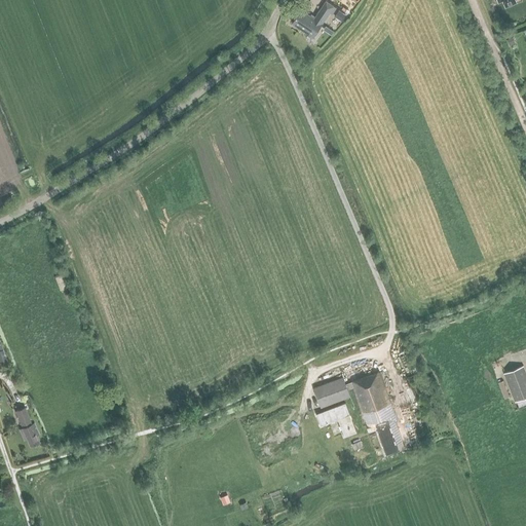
[(294,25),(314,39),(331,13),(334,15),(338,9),(327,2),(315,20),(302,11),(294,25)]
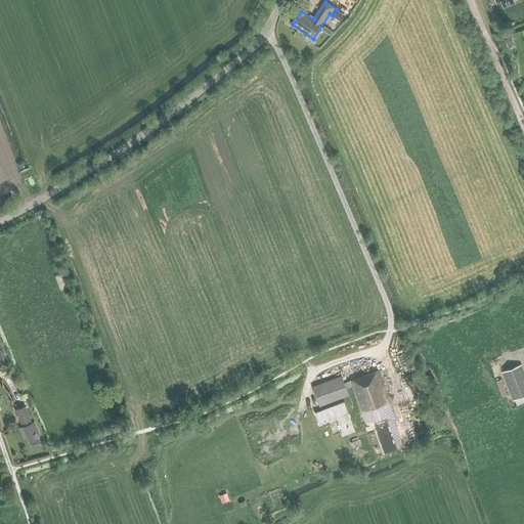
[(337,10),(333,16),(340,22),(344,15),(337,10)]
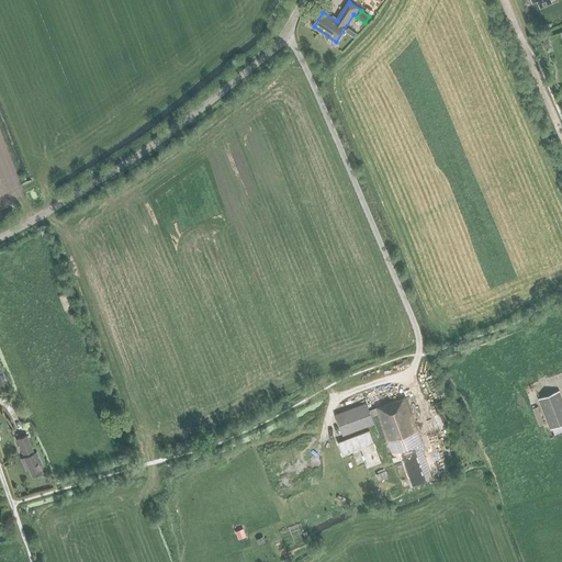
[(548,40),(541,43),(544,49),(551,46),(548,40)]
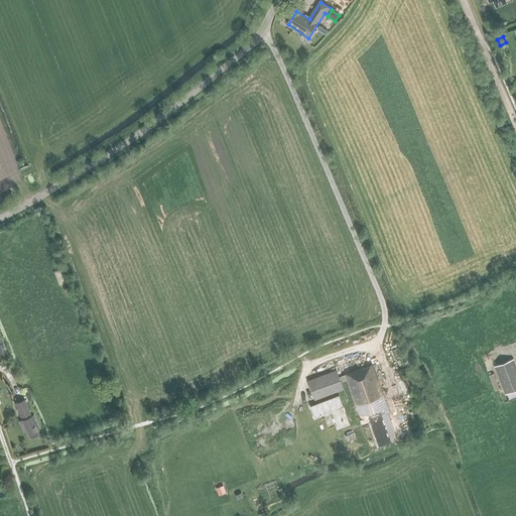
[(59,268),(52,271),(56,282),(63,280),(59,268)]
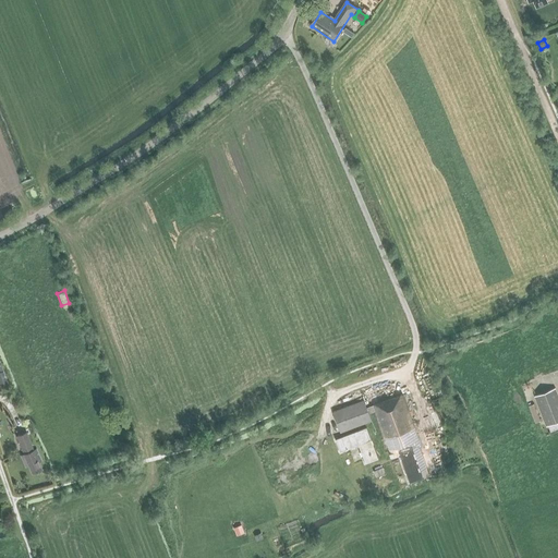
[(557,422),(557,395),(555,388),(534,397),(546,427),(557,422)]
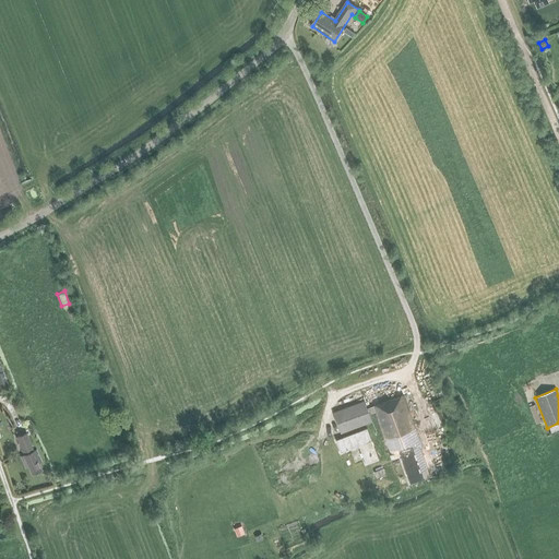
[(366,402),(334,413),(341,433),(372,423),(369,414),(375,412),(390,455),(406,450),(408,453),(423,449),(404,395),(372,405),(373,407),(367,409),(366,402)]
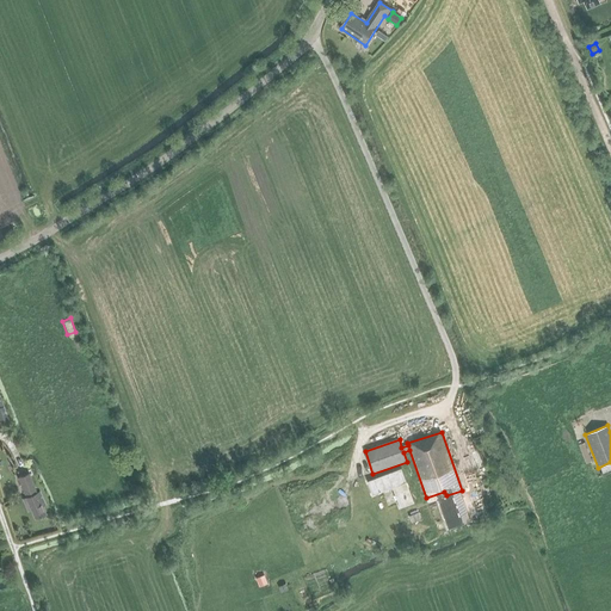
[(584,462),(588,461),(584,443),(579,445),(584,462)]
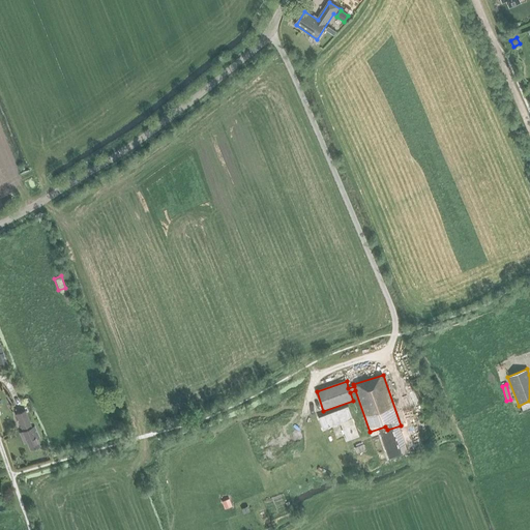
[(16,413),(21,425),(23,425),(25,429),(20,431),(24,443),(27,441),(30,448),(39,444),(36,437),(39,436),(34,424),(31,427),(24,410),(16,413)]
